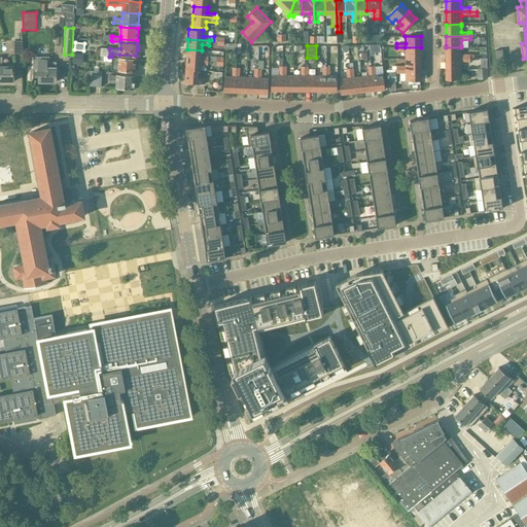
[(101,48),(100,55),(100,56),(109,57),(109,48),(101,47),(101,48)]
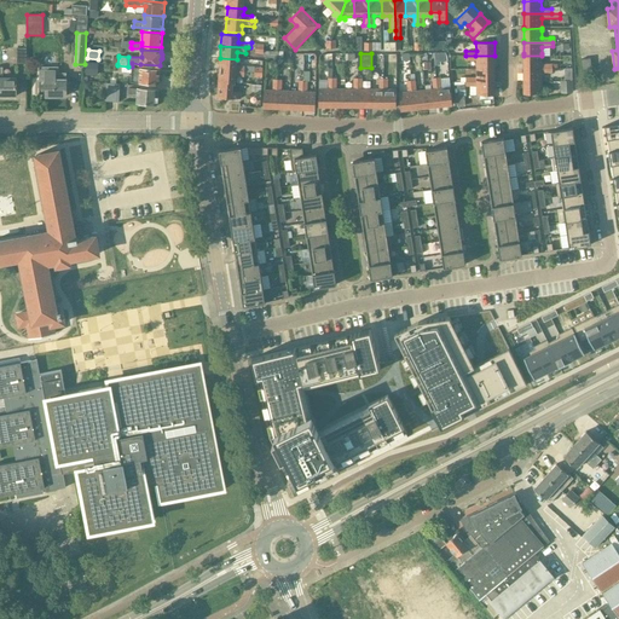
[(475,56),(466,56),(466,61),(475,61),(476,68),(495,68),(495,56),(475,56)]
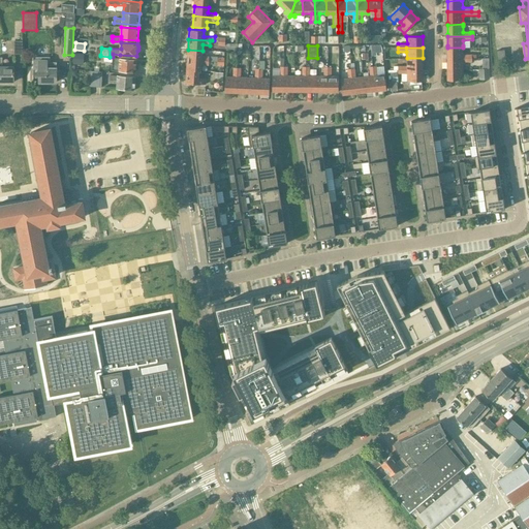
[(463,48),(447,48),(447,57),(447,59),(471,58),(471,57),(471,55),(463,54),(463,48)]
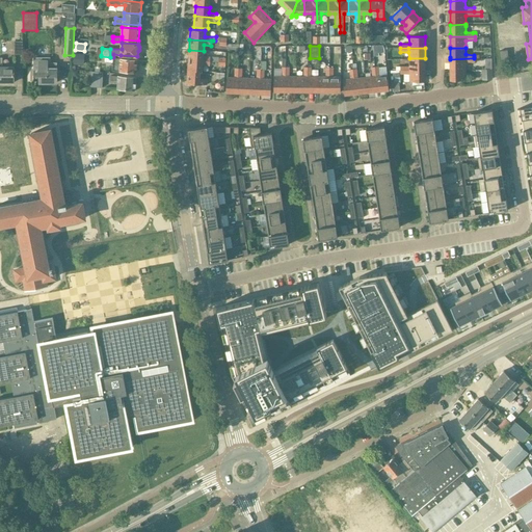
[(210,61),(210,56),(203,56),(204,51),(189,50),(188,60),(202,61),(210,61)]
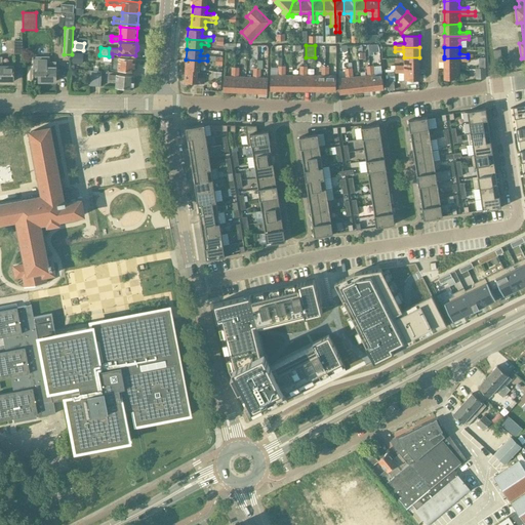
[(502,62),(500,49),(492,50),(494,63),(502,62)]
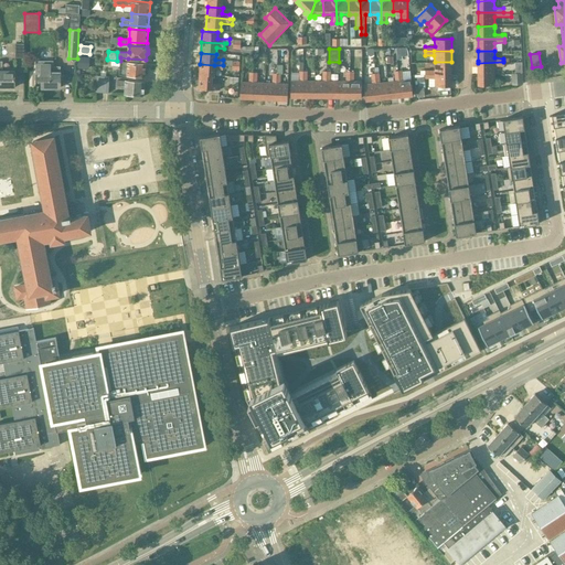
[(81,67),(91,68),(92,57),(82,56),(81,67)]
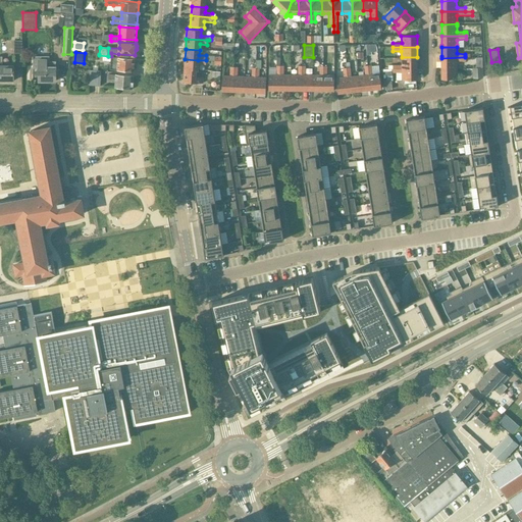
[(0,82),(5,82),(4,80),(14,80),(14,64),(3,64),(3,56),(0,55),(0,82)]
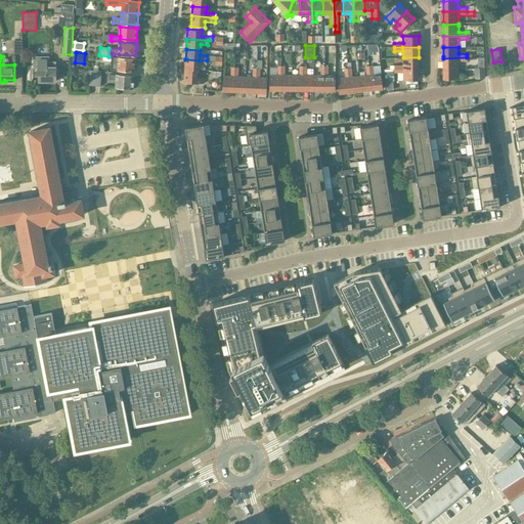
[(33,56),(33,69),(40,69),(40,80),(56,80),(56,67),(55,67),(55,61),(49,61),(49,56),(33,56)]
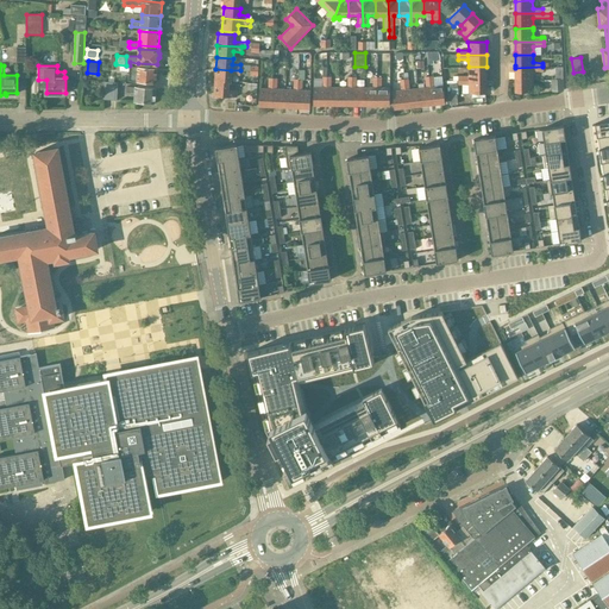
[(156,82),(157,68),(130,66),(129,80),(137,81),(156,82)]
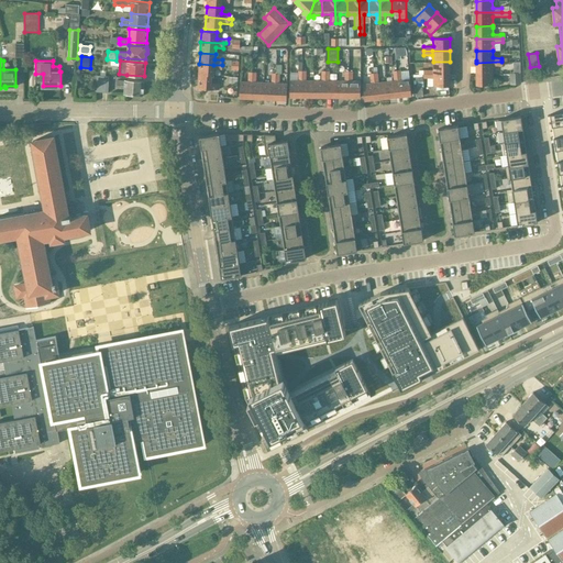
[(433,70),(423,70),(423,74),(450,74),(450,62),(433,62),(433,70)]
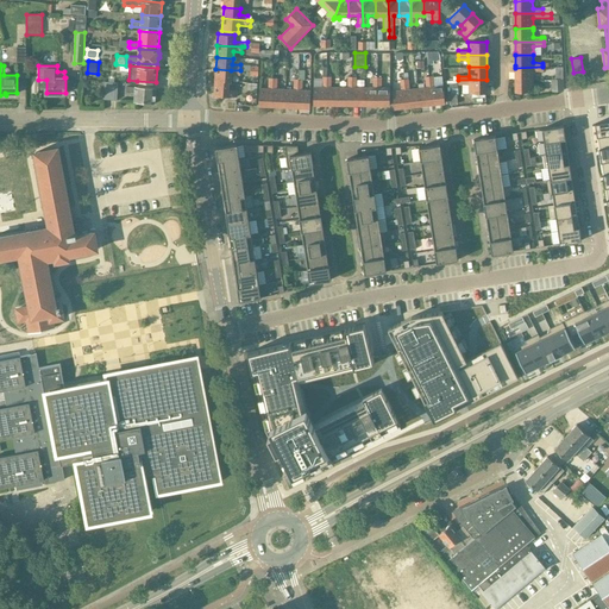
[(542,67),(515,68),(515,79),(515,80),(533,80),(533,79),(533,71),(542,71),(542,67)]
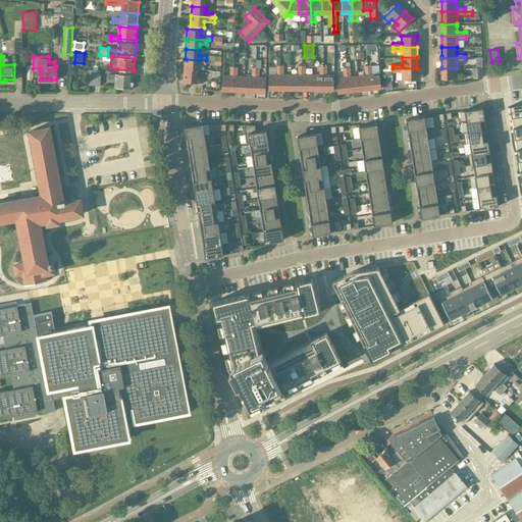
[(206,64),(206,60),(198,60),(185,59),(184,68),(195,69),(198,69),(199,63),(206,64)]
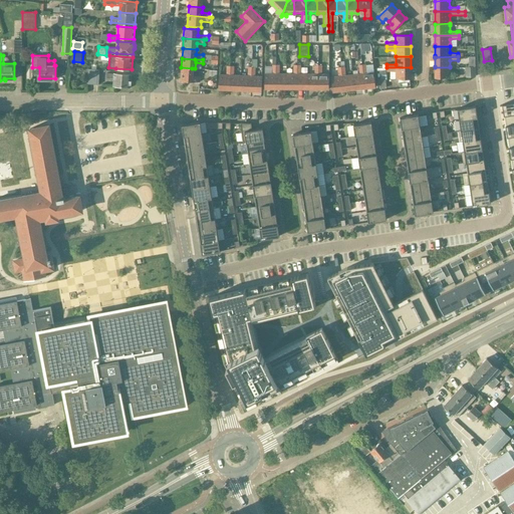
[(366,63),(362,64),(365,87),(375,86),(374,71),(373,71),(373,64),(366,65),(366,63)]
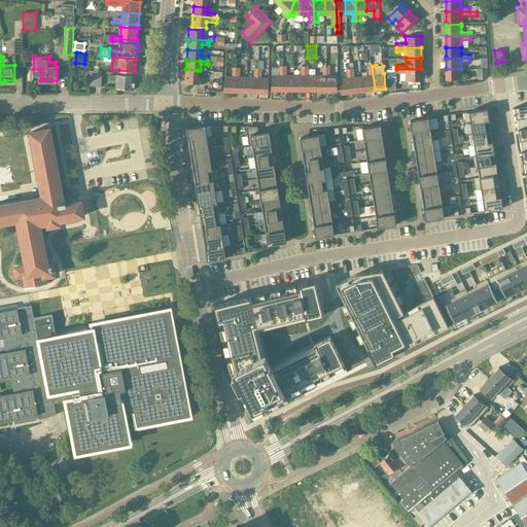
[(272,75),(271,91),(283,91),(283,66),(279,66),(279,75),(272,75)]
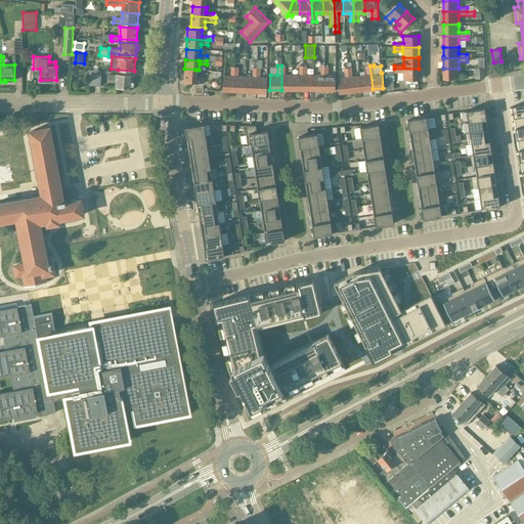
[(285,67),(281,66),(281,90),(292,90),(292,75),(285,75),(285,67)]
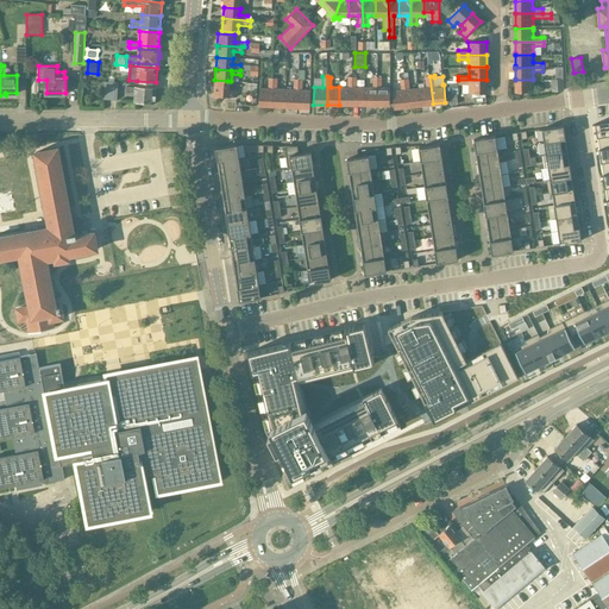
[(347,87),(339,87),(339,105),(352,105),(352,77),(347,76),(347,87)]
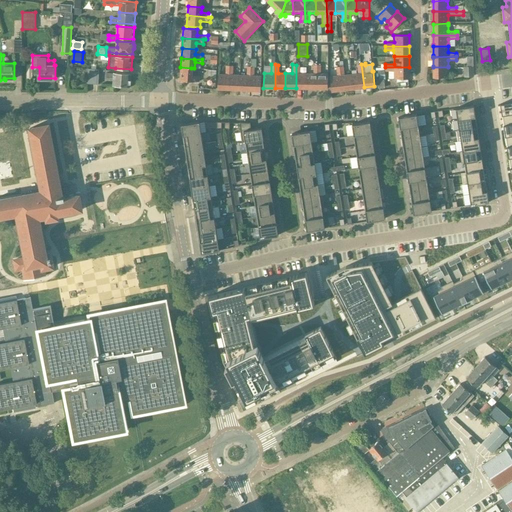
[(357,64),(358,73),(351,74),(353,89),(364,87),(361,64),(357,64)]
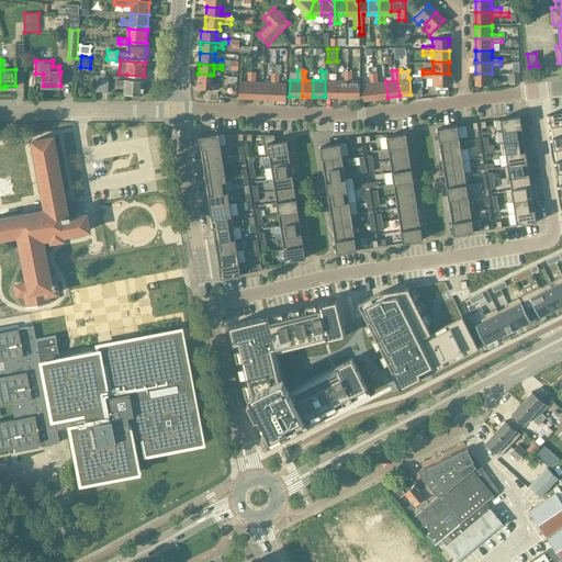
[(239,81),(239,98),(251,98),(253,71),(251,71),(248,71),(247,81),(239,81)]
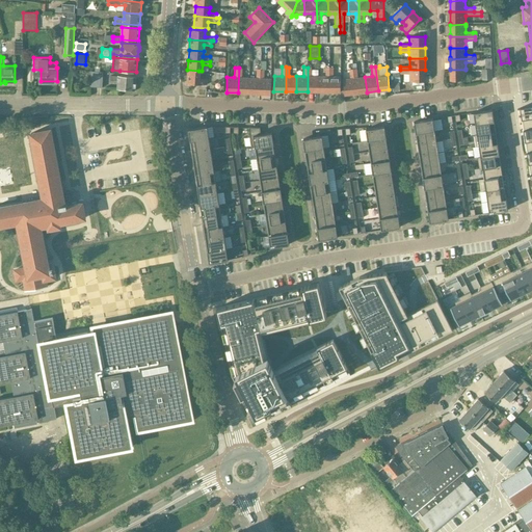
[(239,68),(238,92),(248,92),(249,78),(241,77),(242,69),(239,68)]
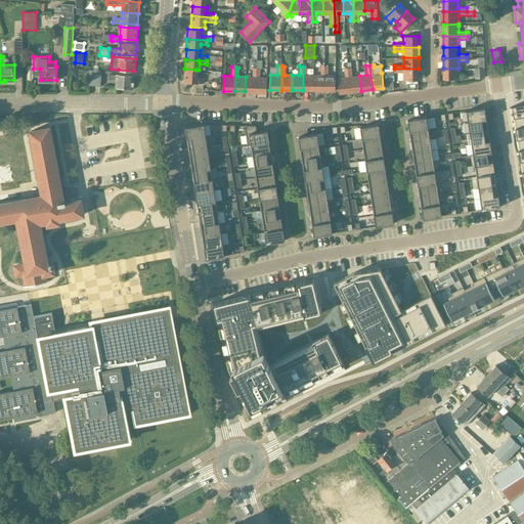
[(303,67),(303,90),(313,90),(313,75),(306,75),(306,67),(303,67)]
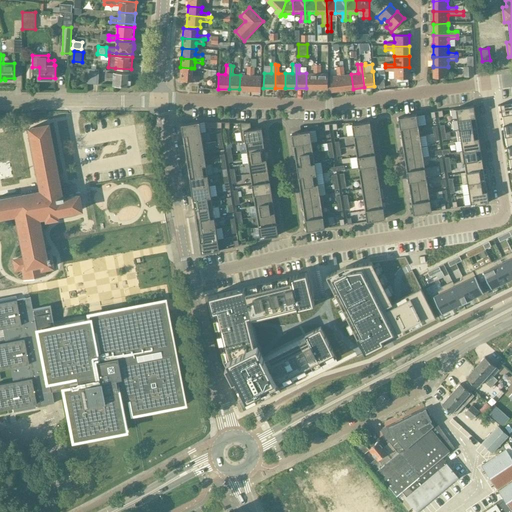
[(306,73),(306,88),(317,88),(317,65),(313,65),(313,69),(313,73),(306,73)]
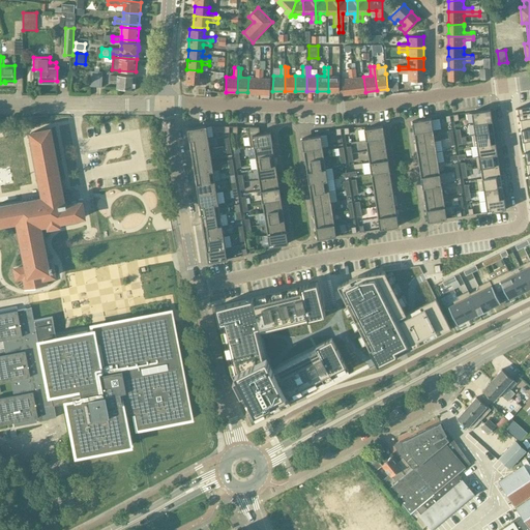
[(340,91),(340,76),(332,76),(332,67),(328,67),(328,91),(340,91)]
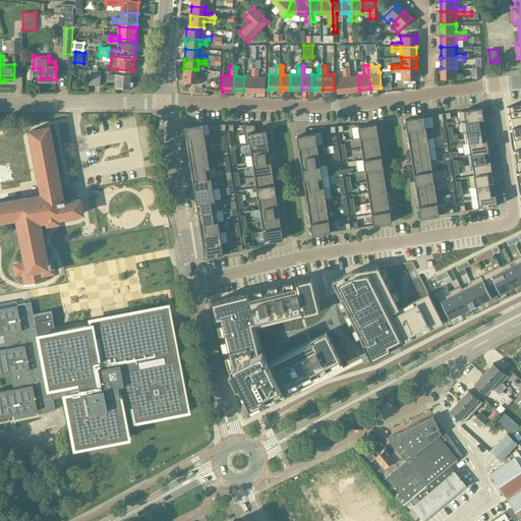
[(244,76),(243,91),(254,92),(255,68),(254,67),(251,67),(250,76),(244,76)]
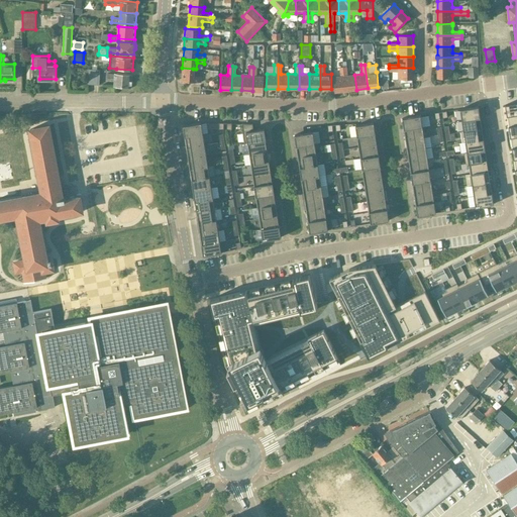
[(333,77),(334,92),(346,91),(343,67),(339,68),(340,76),(333,77)]
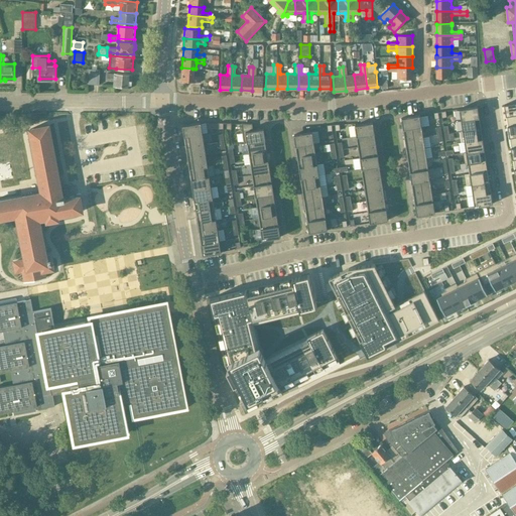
[(343,67),(346,91),(356,90),(354,75),(347,76),(346,67),(343,67)]
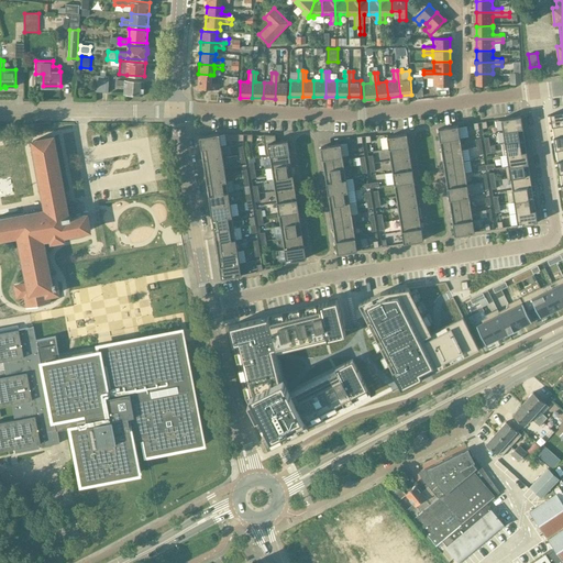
[(521,84),(520,73),(510,74),(510,84),(521,84)]
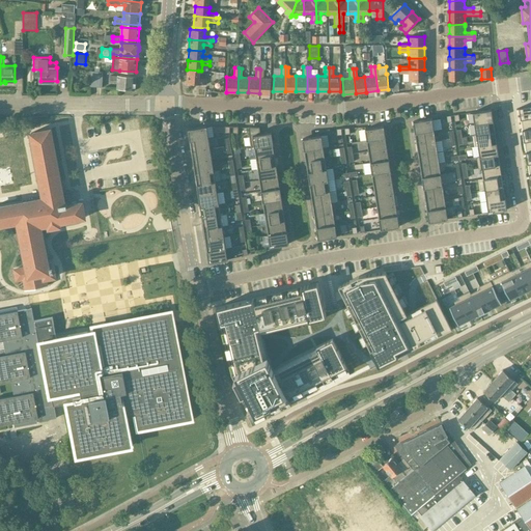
[(187,72),(187,83),(206,84),(206,78),(198,78),(198,73),(198,71),(187,70),(187,72)]
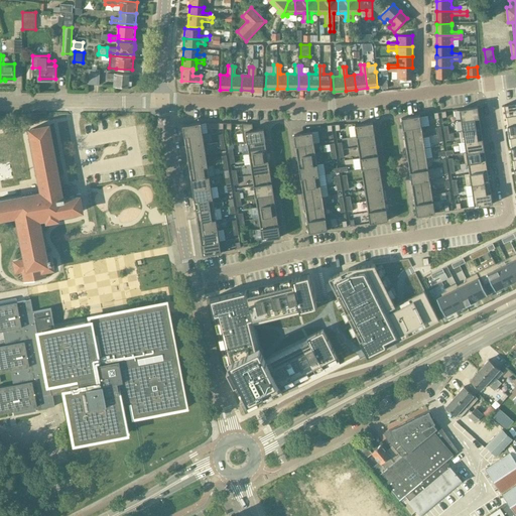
[(256,68),(253,68),(252,91),(262,91),(263,91),(263,77),(256,76),(256,68)]
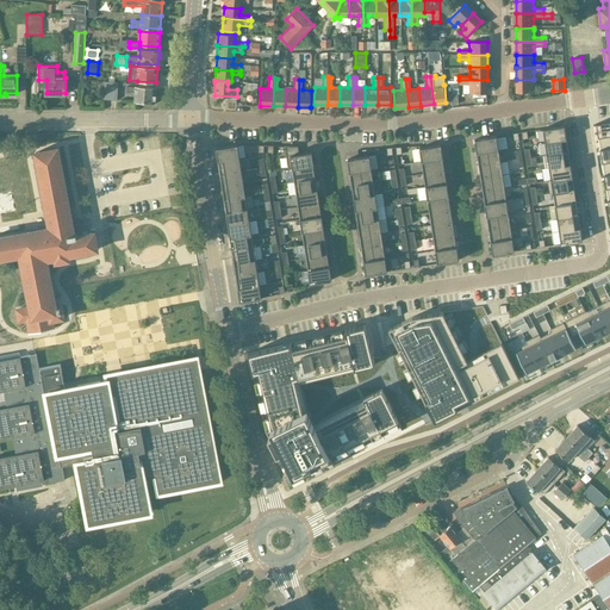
[(487,80),(459,80),(459,85),(470,85),(470,93),(487,93),(487,80)]
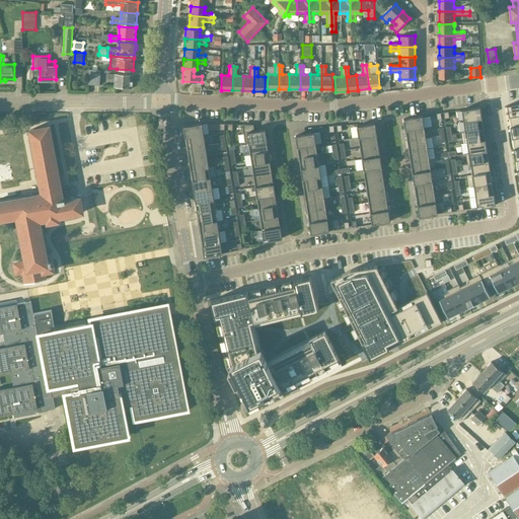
[(454,68),(439,68),(439,78),(458,78),(458,73),(458,72),(454,72),(454,68)]
